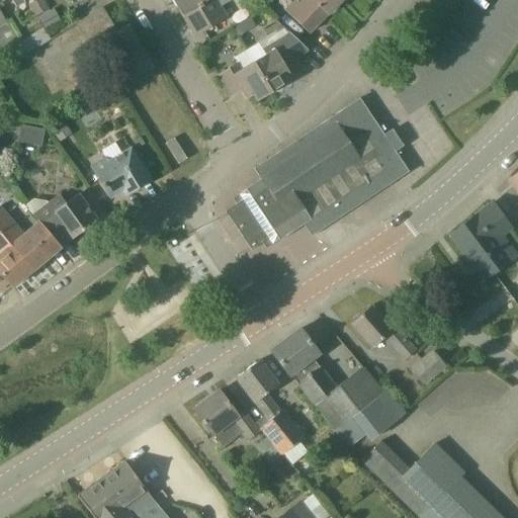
[(44,0),(37,0),(29,5),(35,16),(49,9),(44,0)]
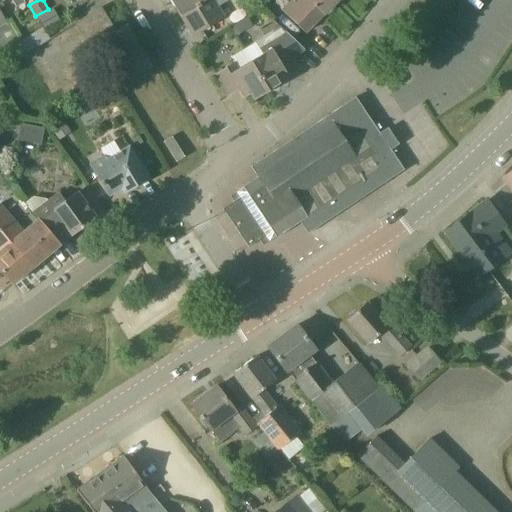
[(169,0),(179,16),(204,0),(169,0)]
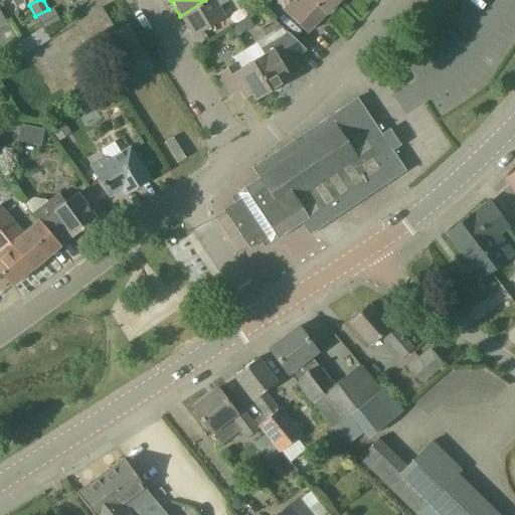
[(193,37),(225,18),(219,7),(228,1),(227,0),(205,0),(180,16),(193,37)]
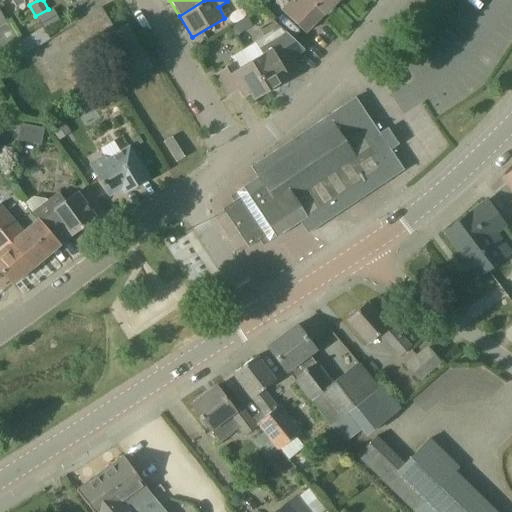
[(337,0),(284,0),(288,3),(281,10),(304,33),(337,0)]
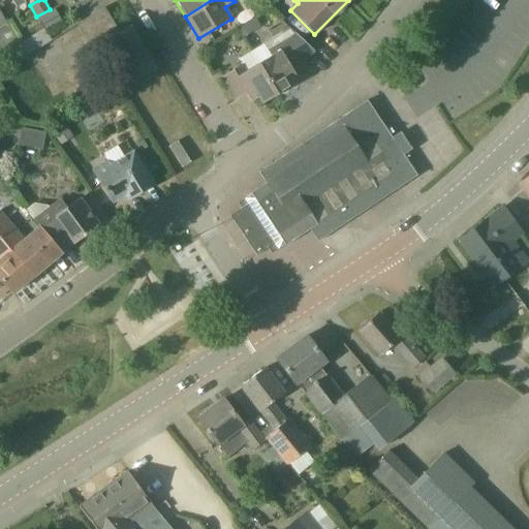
[(104,42),(130,86),(157,69),(130,26),(119,32),(104,8),(76,25),(92,50),(104,42)]
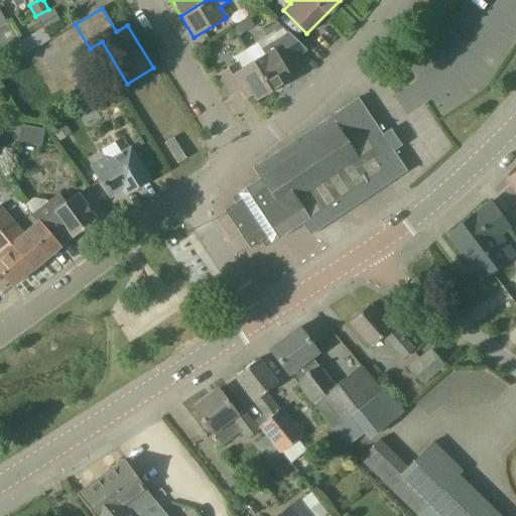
[(45,31),(57,24),(49,10),(37,17),(45,31)]
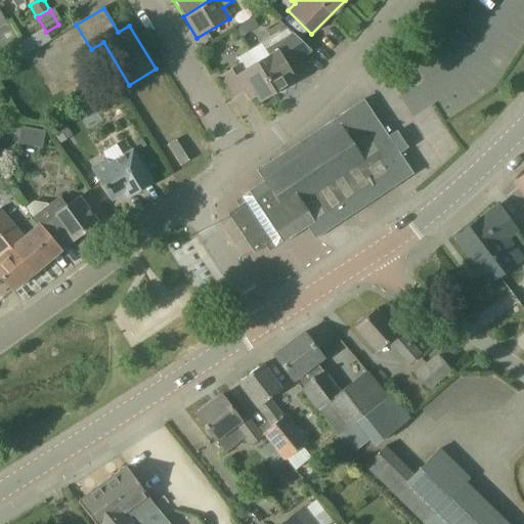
[(252,31),(247,23),(236,29),(241,37),(252,31)]
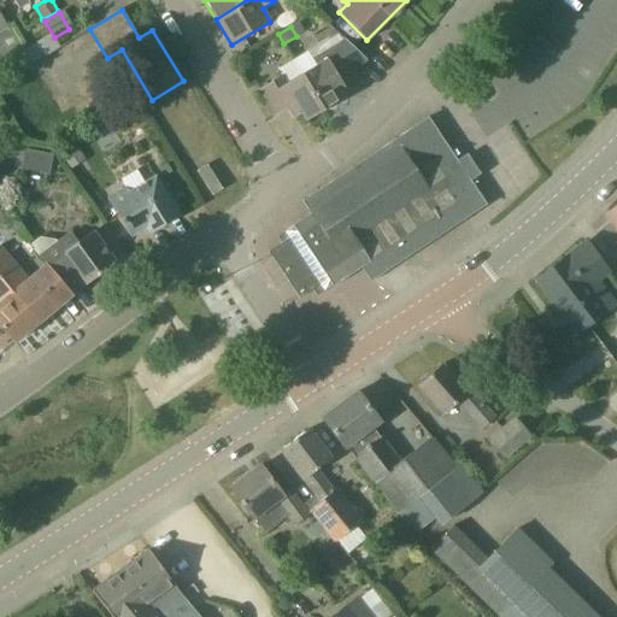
[(338,77),(366,60),(338,33),(306,52),(315,66),(301,75),(323,111),(341,100),(336,93),(344,88),(338,77)]
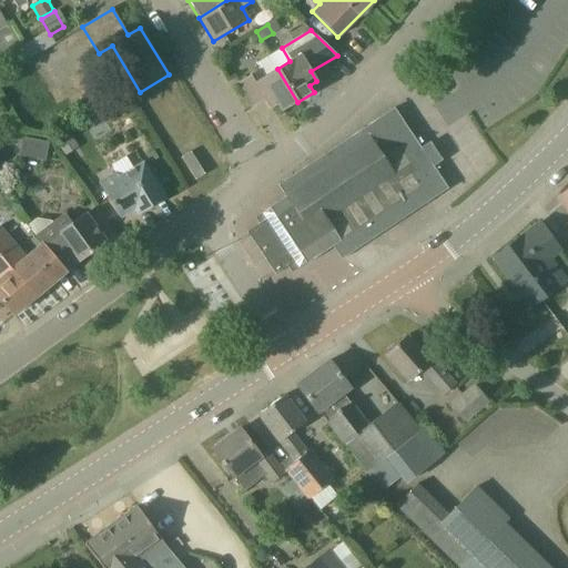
[(47,31),(20,48),(28,61),(54,44),(47,31)]
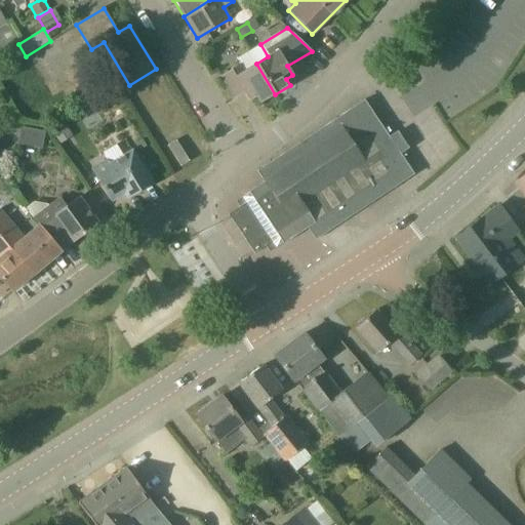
[(259,104),(275,94),(256,64),(242,73),(238,66),(220,76),(234,98),(244,92),(249,101),(255,97),(259,104)]
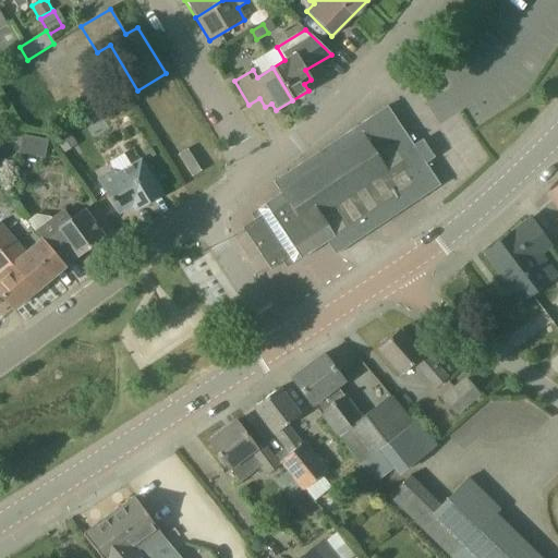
[(375,153),(359,129),(358,126),(273,182),(280,193),(264,204),(264,205),(250,215),(254,220),(242,228),(270,270),(282,263),(286,268),(300,258),(301,259),(413,184),(398,161),(402,158),(391,142),(375,153)]
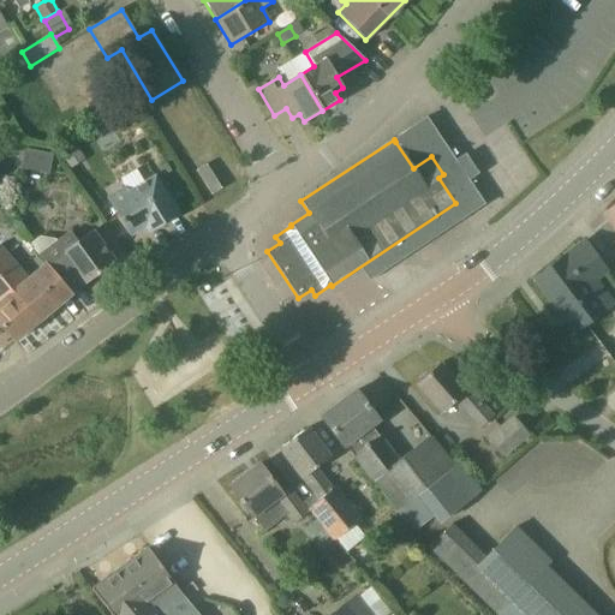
[(84,160),(76,147),(60,157),(69,171),(84,160)]
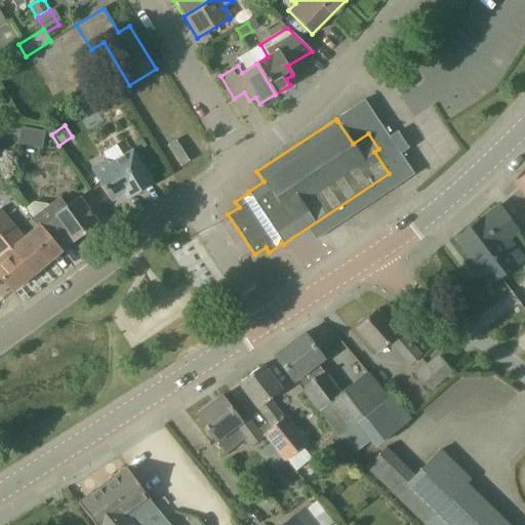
[(45,132),(36,130),(33,147),(41,149),(45,132)]
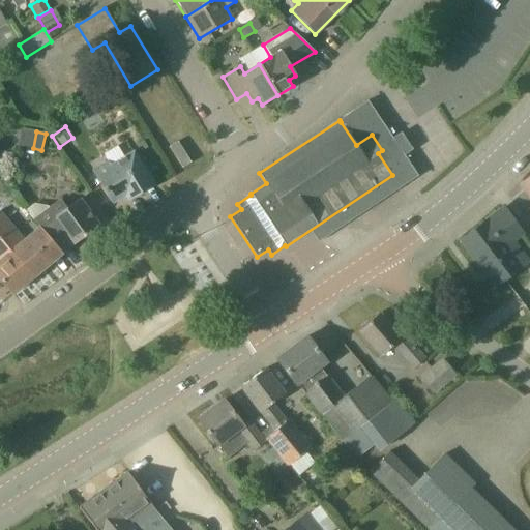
[(190,163),(186,156),(177,142),(169,147),(182,169),(190,163)]
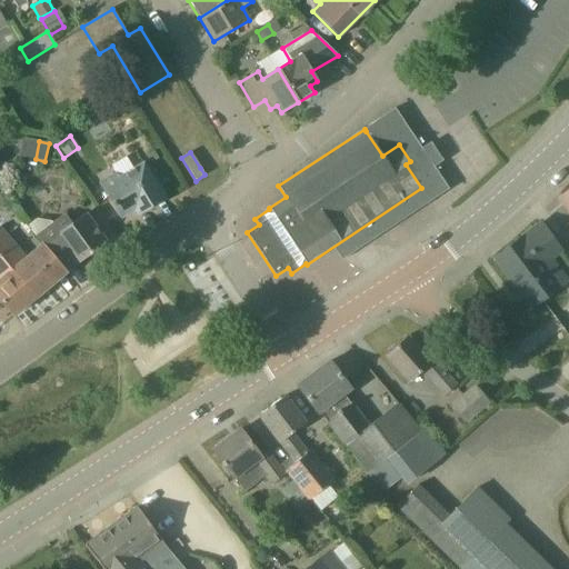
[(98,183),(120,219),(138,208),(141,213),(166,199),(143,162),(117,178),(115,172),(98,183)]
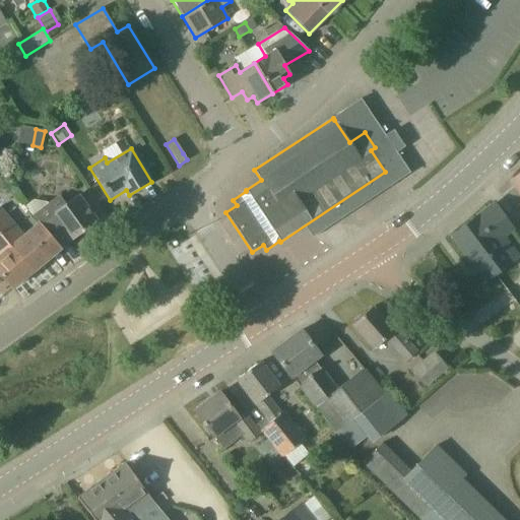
[(519,173),(510,181),(519,194),(519,173)]
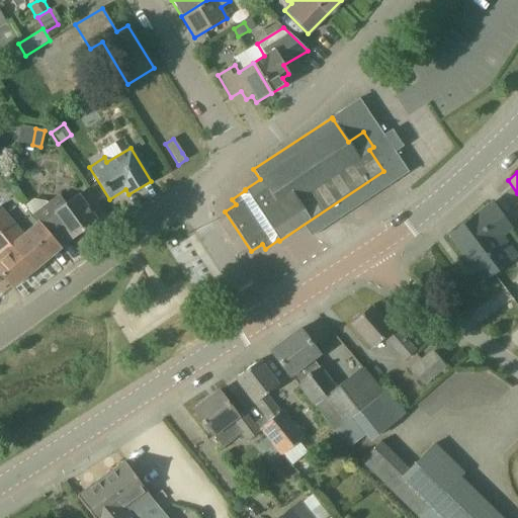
[(96,221),(78,195),(66,203),(60,194),(48,203),(47,202),(31,214),(36,223),(37,222),(60,248),(59,246),(60,246),(56,241),(67,232),(72,239),(96,221)]
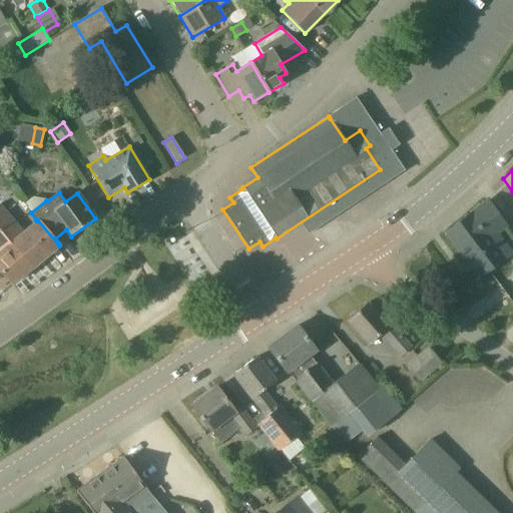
[(507,227),(499,217),(487,201),(446,232),(470,265),(473,262),(483,275),(512,252),(498,234),(507,227)]
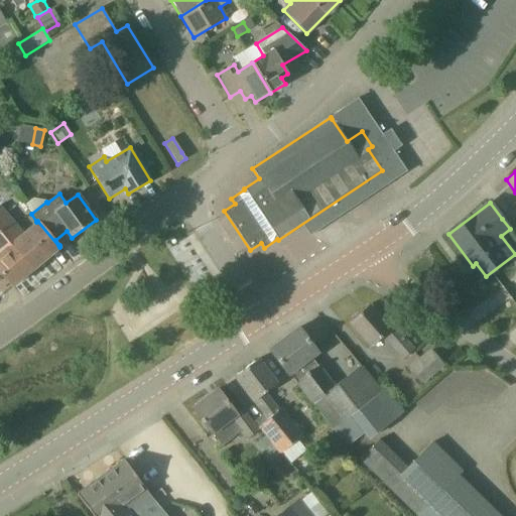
[(37,221),(36,222),(22,233),(0,206),(0,231),(32,269),(59,247),(37,221)]
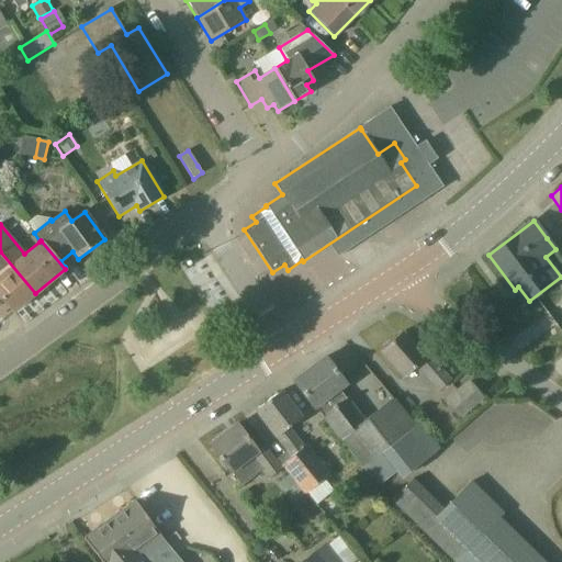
[(0,296),(13,312),(35,293),(0,251),(0,296)]
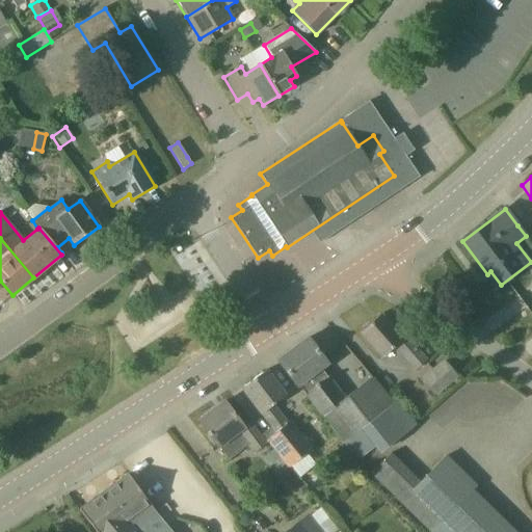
[(414,371),(425,361),(416,350),(417,350),(405,337),(395,324),(392,327),(380,315),(360,333),(381,357),(394,347),(414,371)]
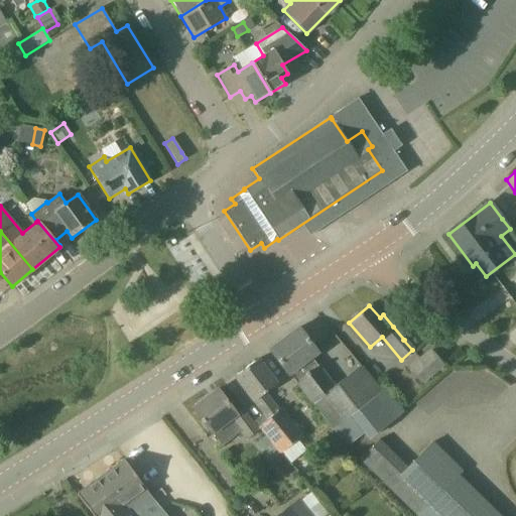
[(333,430),(346,446),(363,432),(368,439),(402,412),(384,389),(381,392),(361,366),(360,367),(350,354),(342,361),(351,373),(334,386),(318,366),(317,367),(311,360),(318,355),(298,329),(269,351),(289,377),(290,376),(296,383),(295,384),(311,405),(313,404),(333,430)]
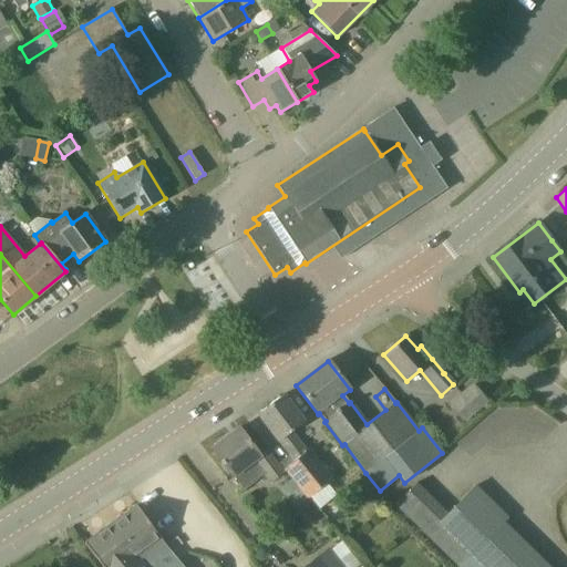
[(463,421),(470,415),(486,401),(473,385),(450,405),(463,421)]
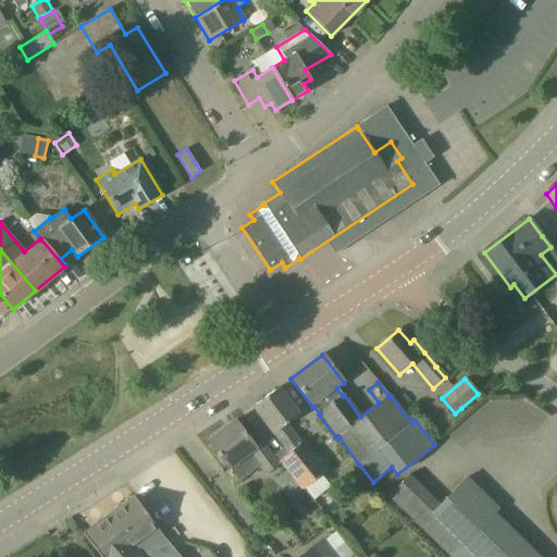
[(286,424),(298,416),(277,388),(252,407),(284,448),(274,456),(301,492),(304,490),(311,500),(326,490),(317,478),(325,470),(304,442),(301,444),(286,424)]
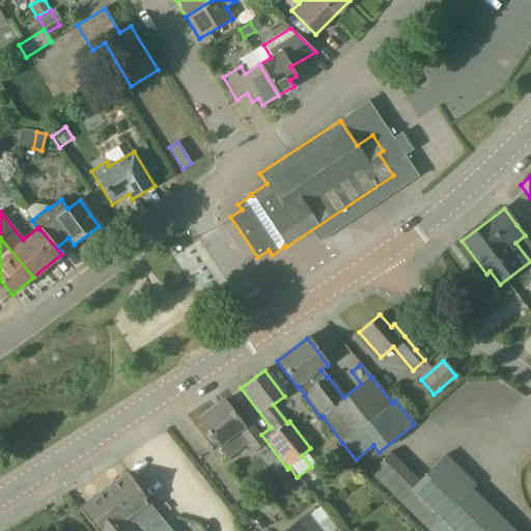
[(243,426),(236,417),(224,401),(197,421),(217,446),(227,458),(246,445),(253,453),(266,443),(249,421),(243,426)]
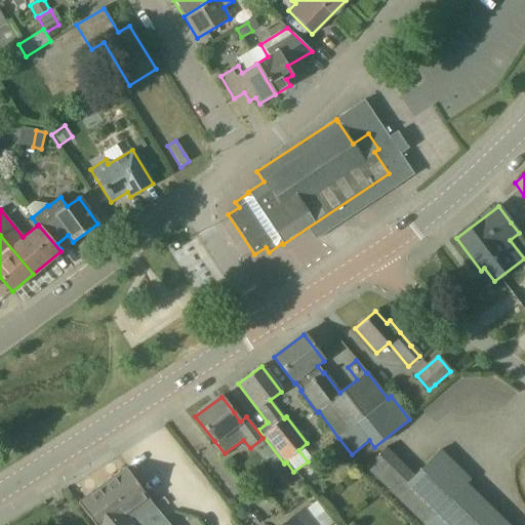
[(126,469),(78,503),(89,520),(93,524),(135,524),(133,523),(155,508),(126,469)]
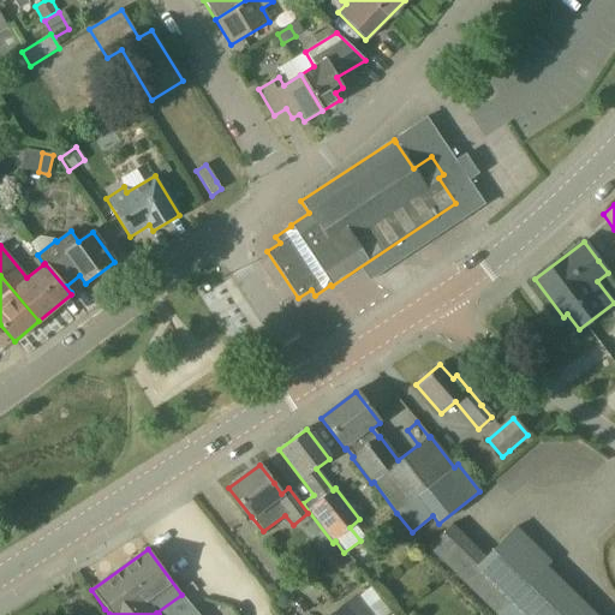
[(592,614),(545,568),(497,614),(592,614)]
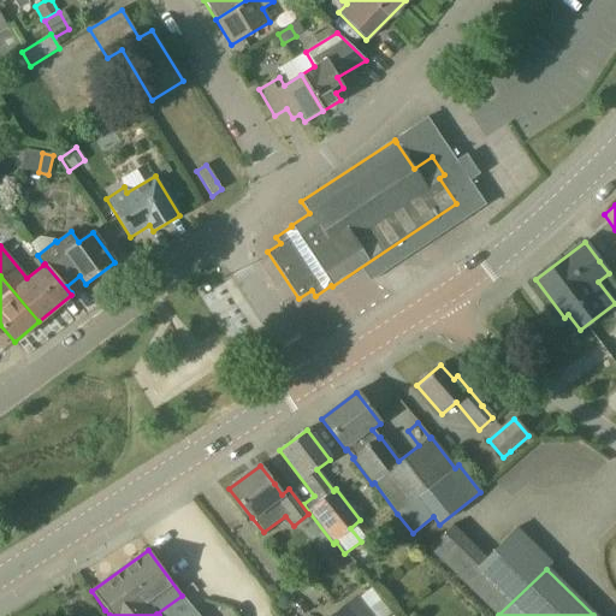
[(372,615),(356,596),(330,615),(372,615)]
